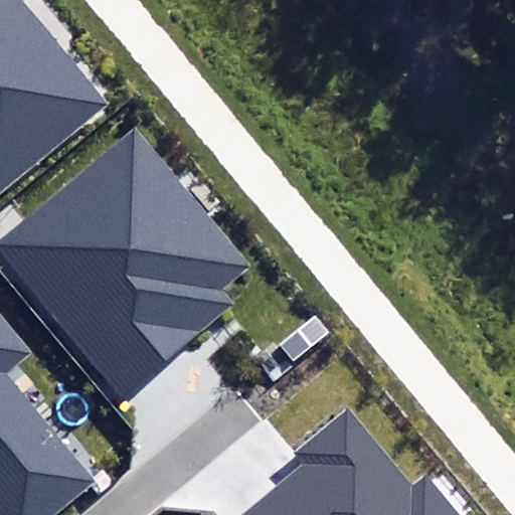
[(0,0),(0,193),(108,107),(20,0),(0,0)]
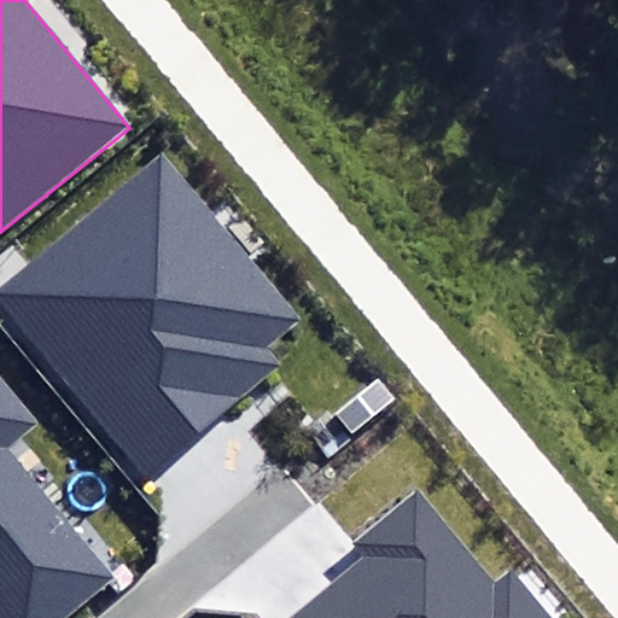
[(0,287),(0,299),(147,477),(281,367),(266,349),(303,319),(164,152),(0,287)]
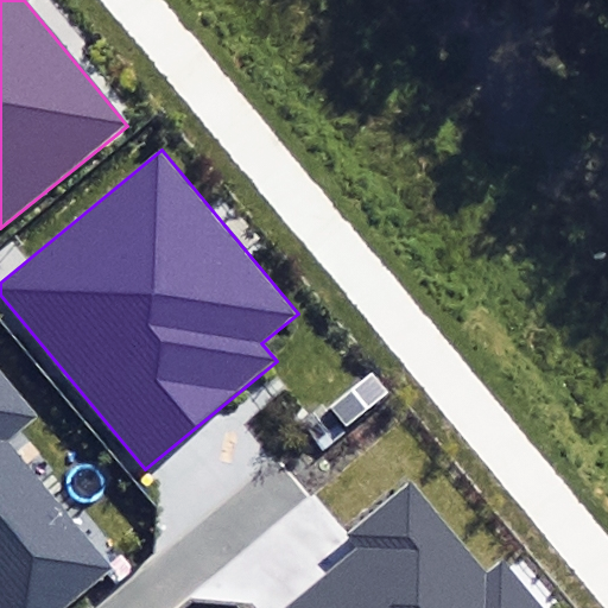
[(330,407),(347,426),(387,391),(371,372),(330,407)]
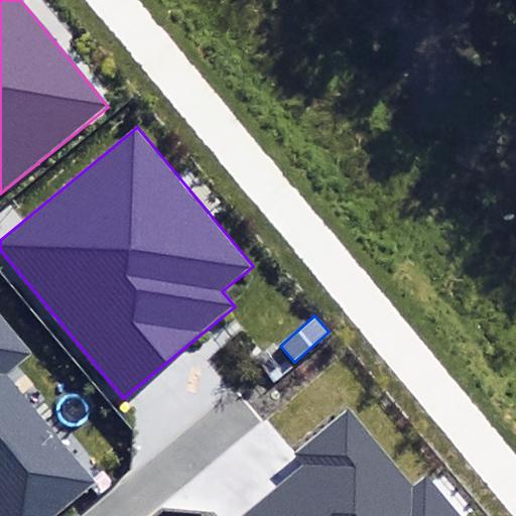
[(0,515),(47,515),(92,480),(2,373),(27,352),(0,319),(0,515)]
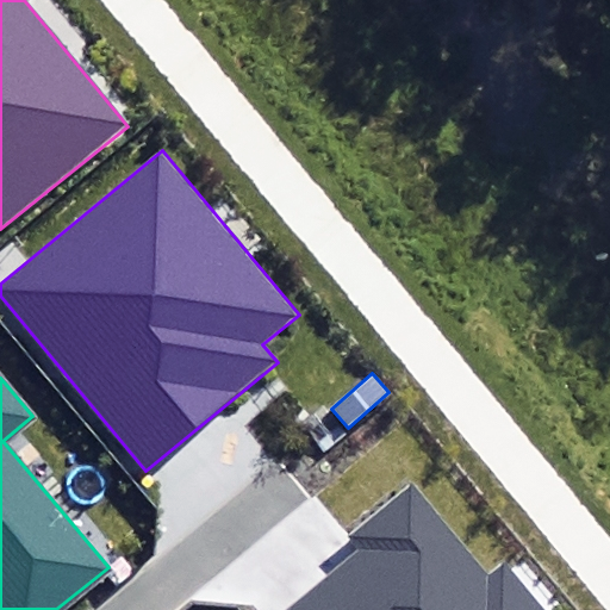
[(490,574),(410,484),(349,536),(362,549),(292,609),(542,609),(502,564),(490,574)]
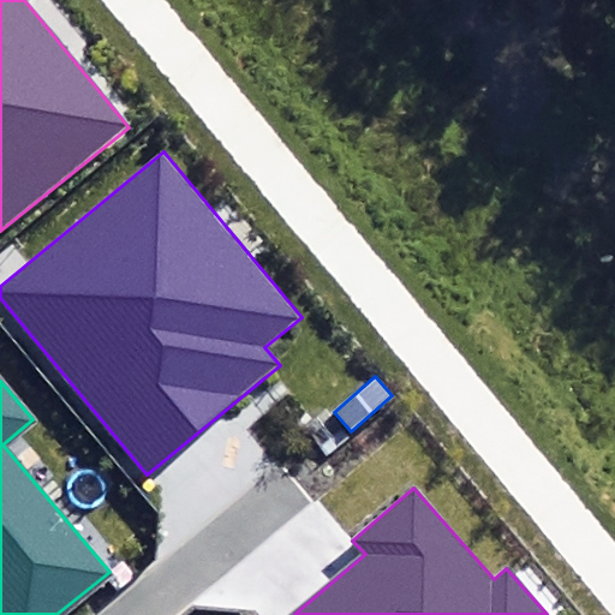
All buildings are outlined.
